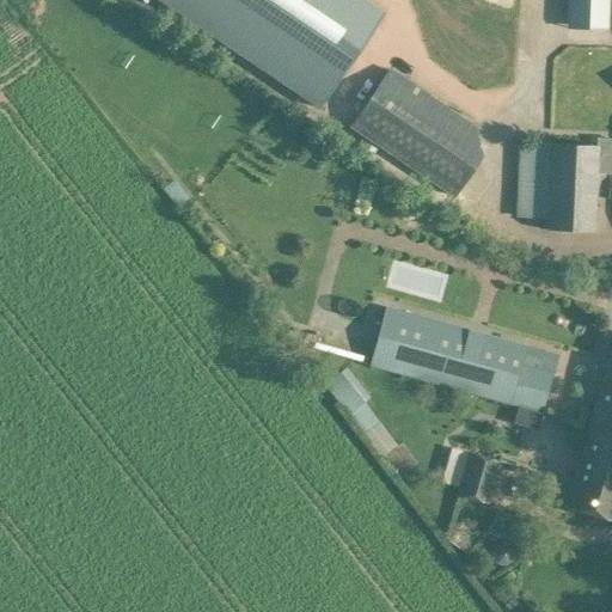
[(159,0),(318,108),(383,12),(365,0),(159,0)]
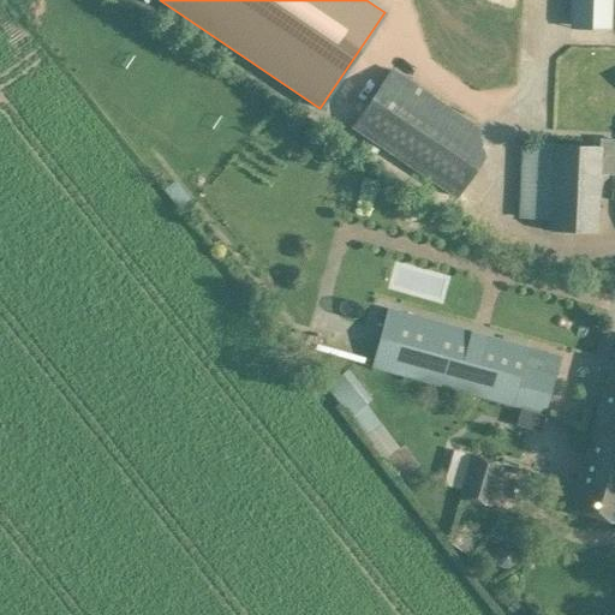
[(610,0),(569,0),(569,28),(609,29),(610,0)]
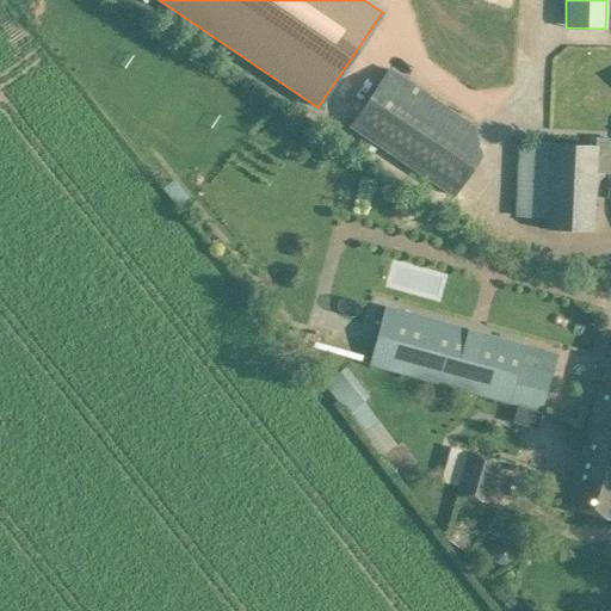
[(389,68),(376,87),(350,127),(451,196),(481,152),(475,125),(389,68)]
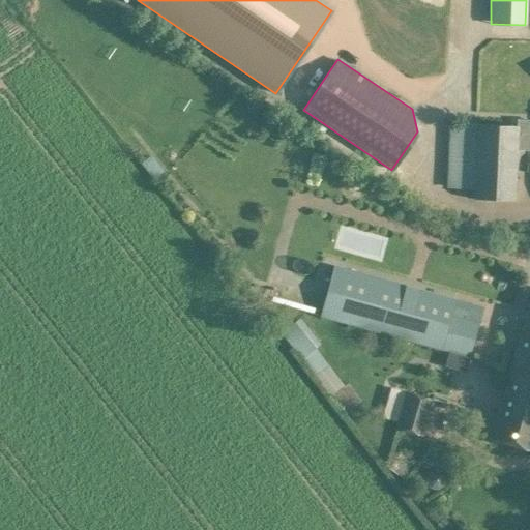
[(517,126),(516,151),(529,151),(529,121),(518,121),(517,126)]
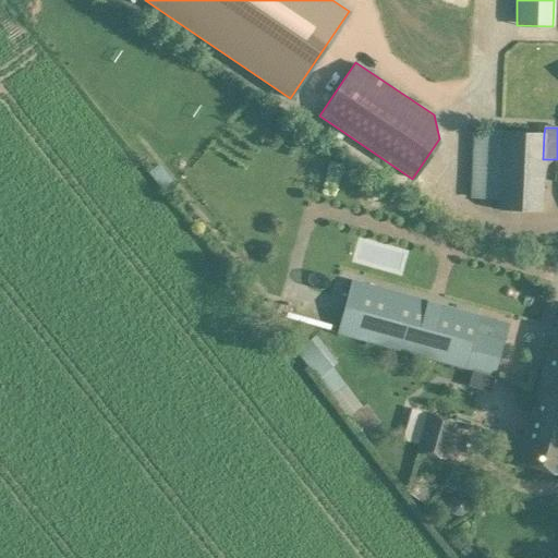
[(474,130),(474,145),(500,146),(498,198),(497,209),(541,211),(543,159),(544,133),(474,130)]
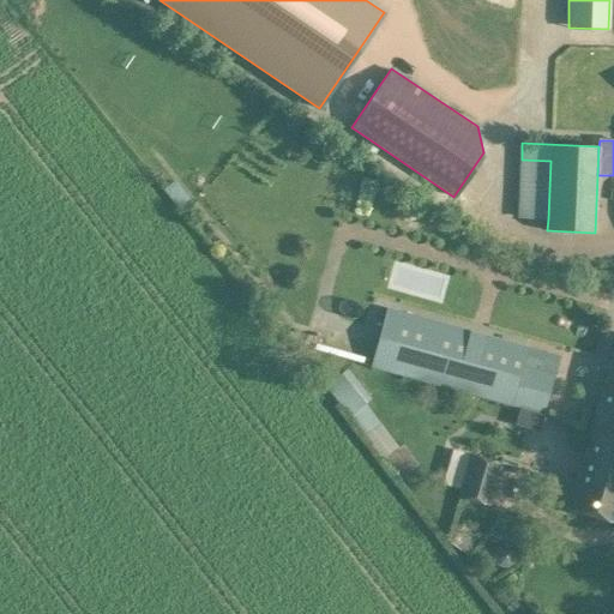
[(386,307),(369,367),(543,416),(555,374),(522,365),(528,347),(386,307)]
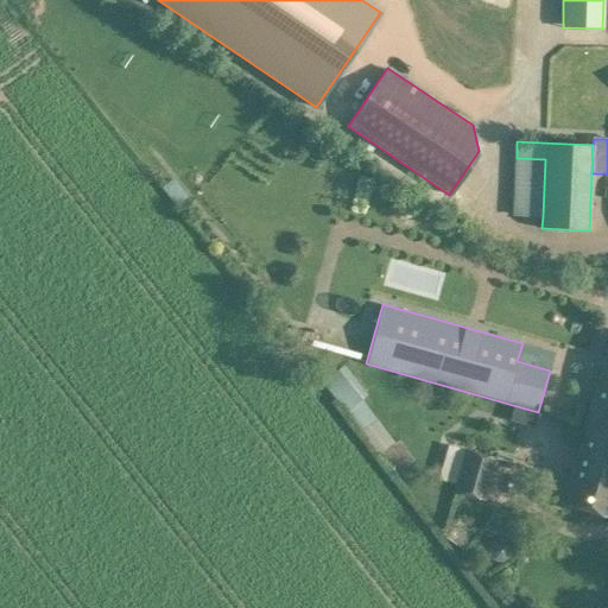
[(607,350),(584,430),(577,428),(572,442),(581,444),(570,480),(542,472),(534,496),(563,505),(607,518),(607,350)]
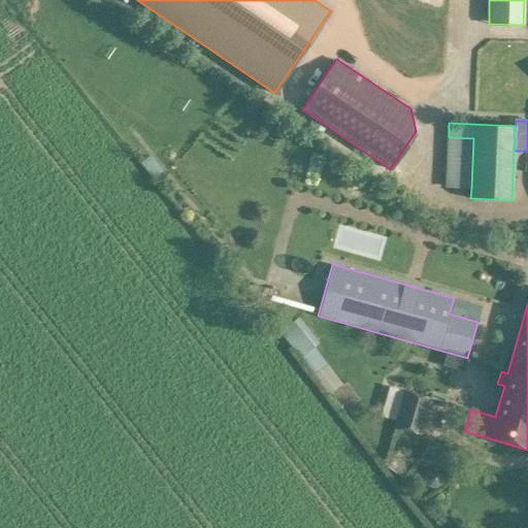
[(300,318),(282,332),(300,357),(319,342),(300,318)]
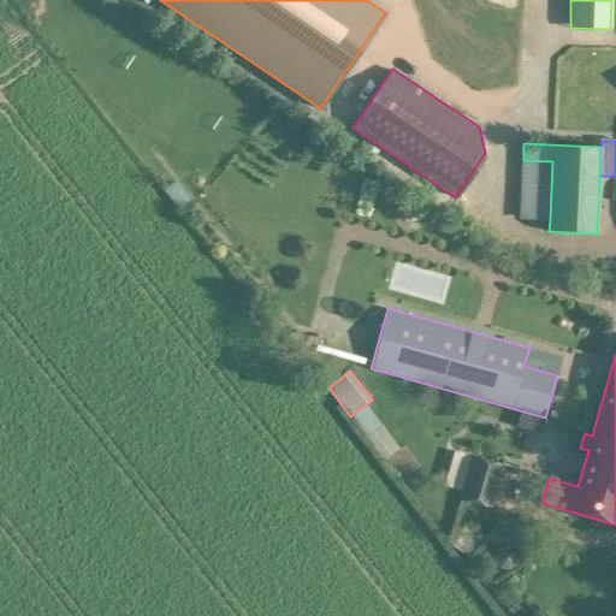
[(517,414),(516,427),(539,430),(540,416),(517,414)]
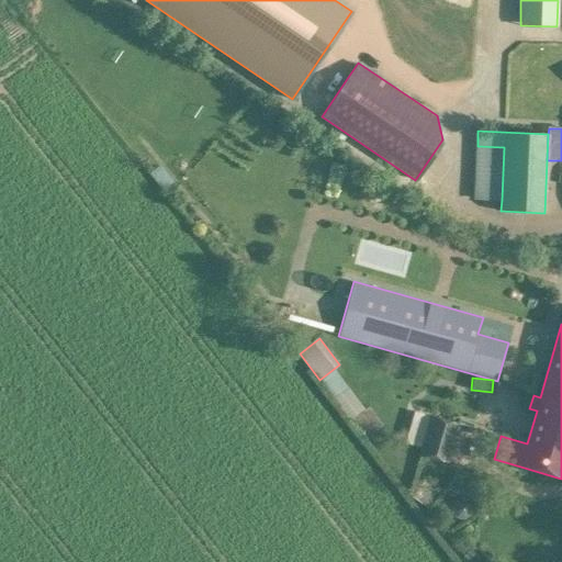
[(422,447),(430,415),(414,411),(405,442),(422,447)]
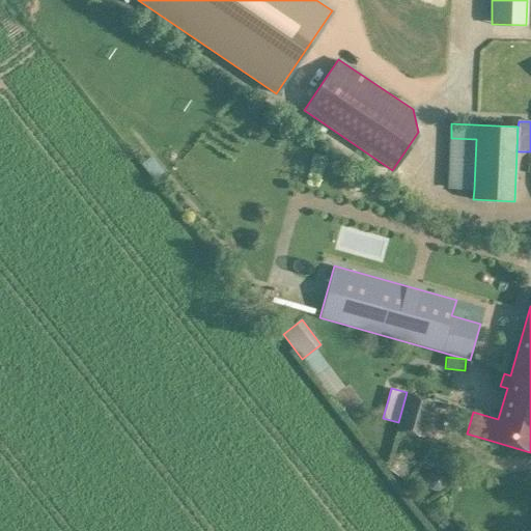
[(398,422),(396,429),(422,437),(432,399),(407,392),(398,422)]
